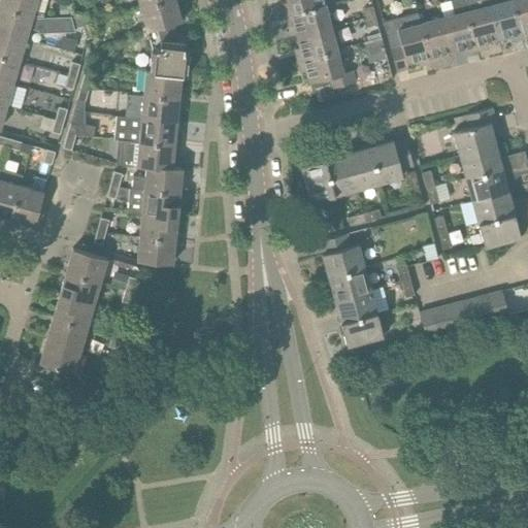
[(0,0),(0,6),(33,17),(37,0),(0,0)]
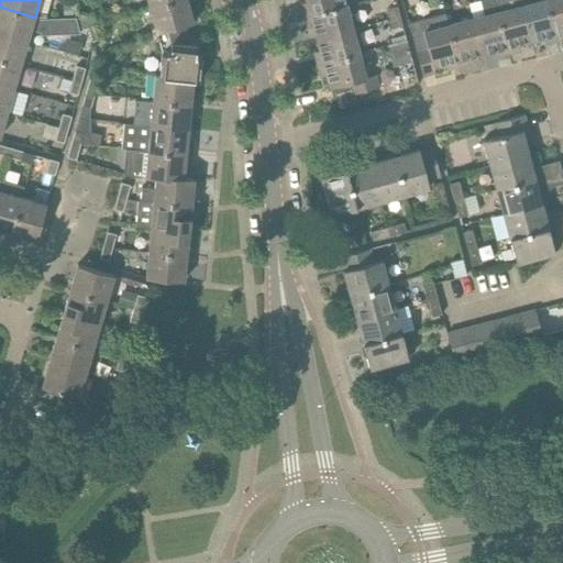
[(146,0),(150,10),(185,0),(146,0)]
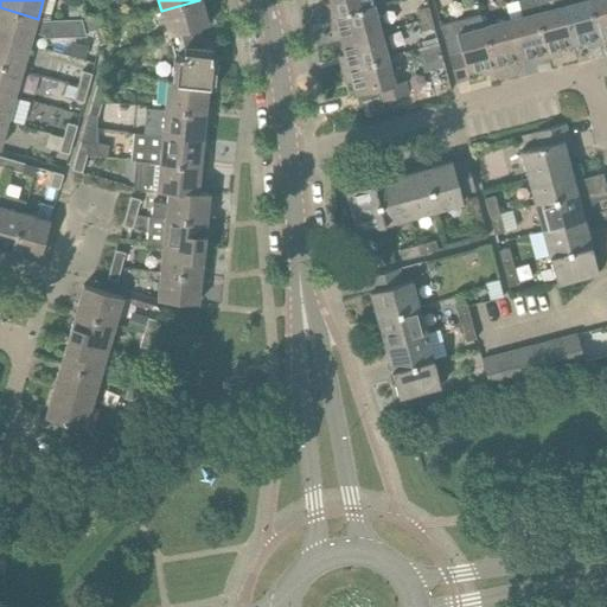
[(168,36),(199,27),(209,25),(202,0),(199,0),(161,11),(168,36)]
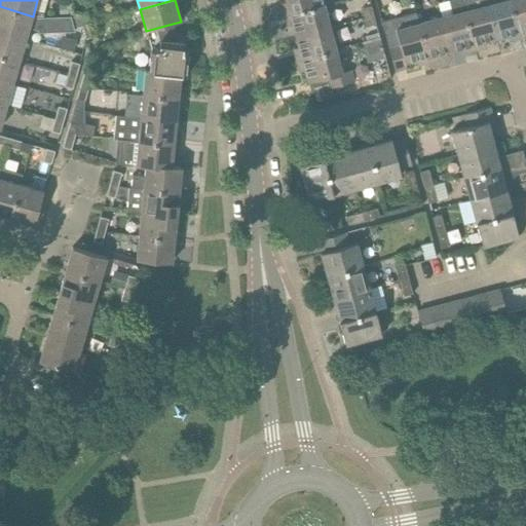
[(285,16),(325,6),(333,3),(332,0),(286,0),(287,3),(282,4),(285,16)]
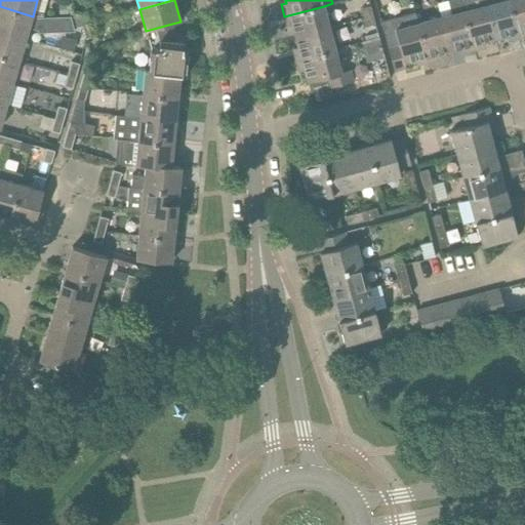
[(508,41),(519,38),(508,0),(501,0),(485,5),(494,39),(507,36),(508,41)]
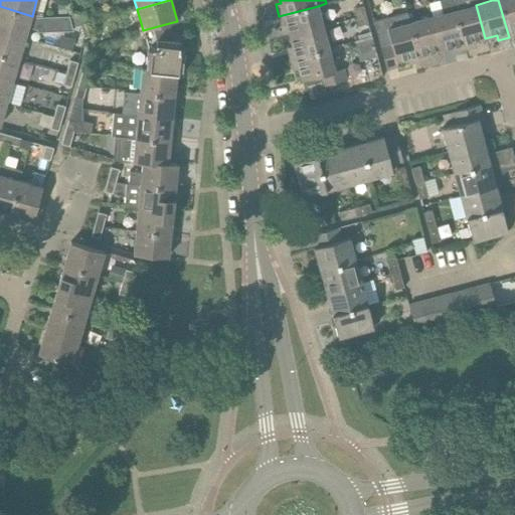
[(514,0),(498,0),(509,37),(514,35),(514,0)]
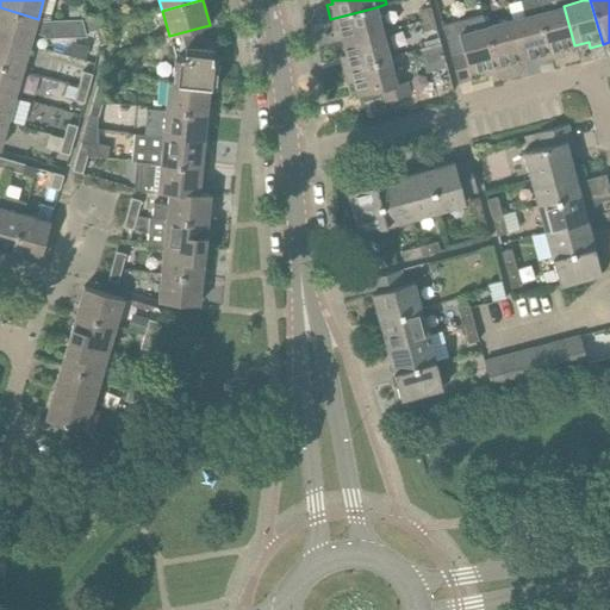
[(562,49),(574,45),(564,6),(537,12),(551,58),(564,55),(562,49)]
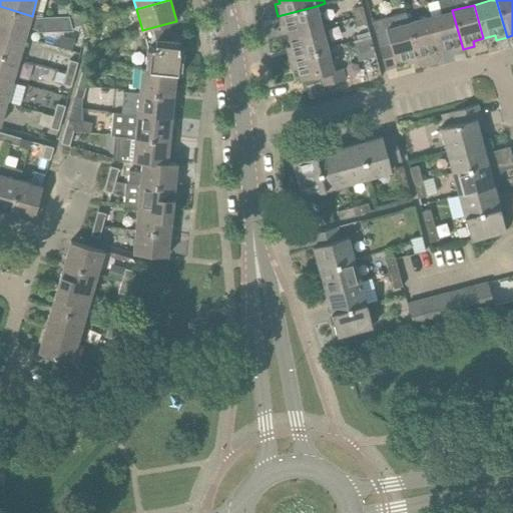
[(73,32),(72,29),(69,17),(39,18),(32,16),(0,6),(0,30),(26,38),(29,28),(38,31),(38,33),(73,32)]
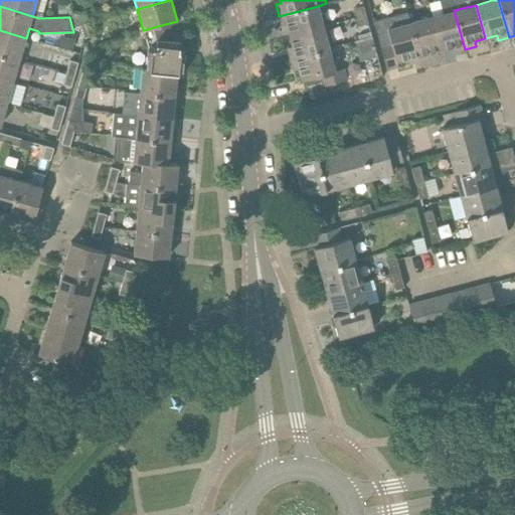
[(290,36),(324,27),(318,6),(279,16),(282,26),(287,25),(290,36)]
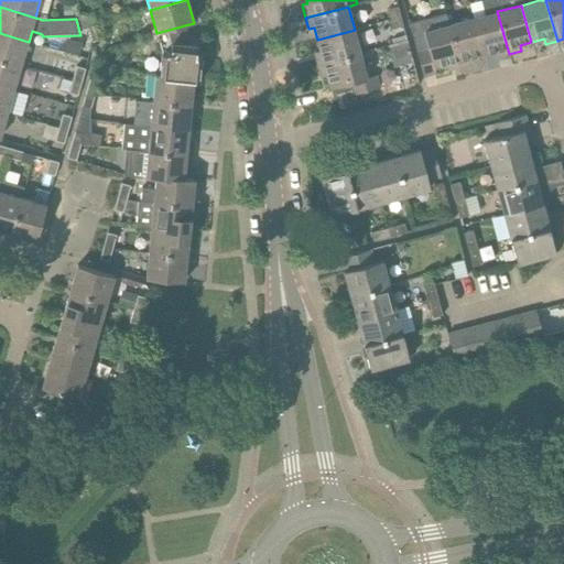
[(391,20),(401,17),(398,8),(388,10),(391,20)]
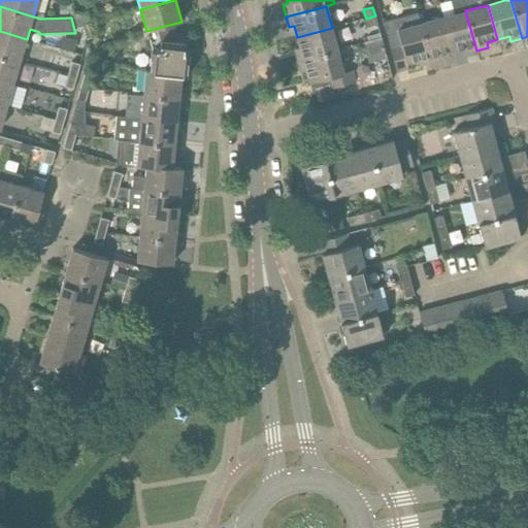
[(465,54),(476,51),(465,10),(444,17),(454,52),(464,48),(465,54)]
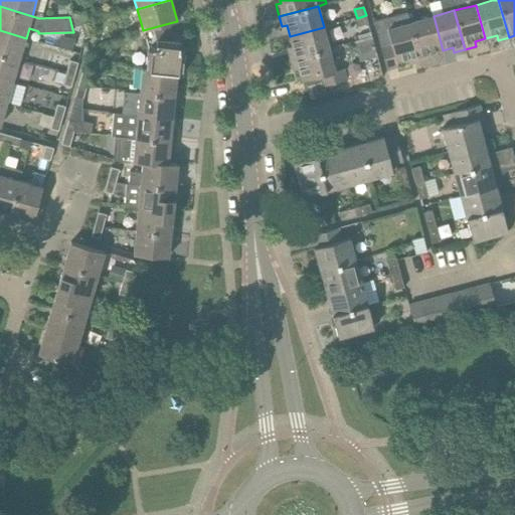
[(88,20),(86,12),(77,15),(80,26),(89,24),(88,20)]
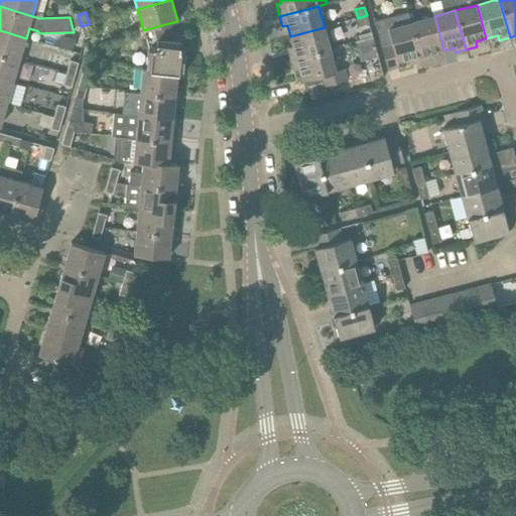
[(73,29),(81,26),(78,15),(70,17),(73,29)]
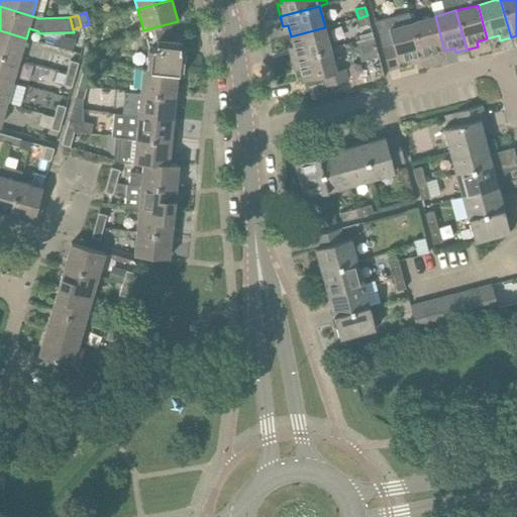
[(360,27),(370,24),(368,15),(358,18),(360,27)]
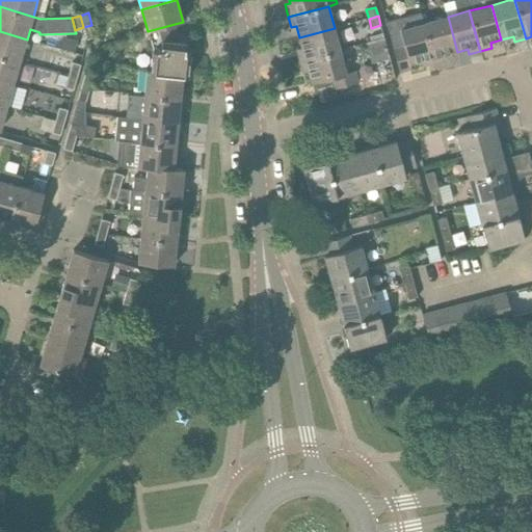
[(445,55),(457,52),(448,17),(424,23),(434,63),(446,60),(445,55)]
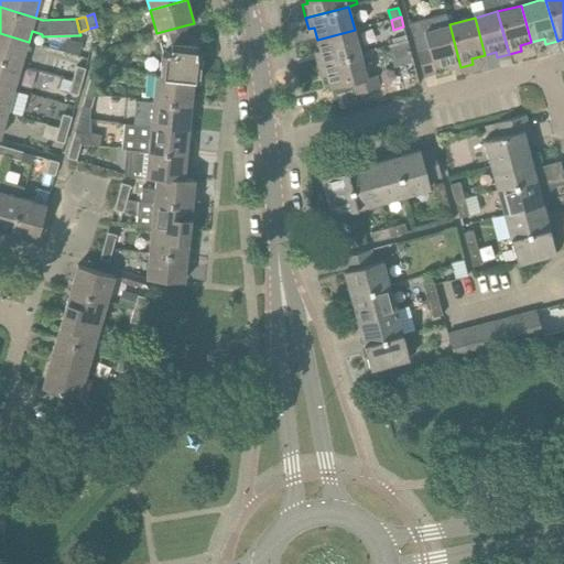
[(448,71),(461,67),(449,24),(424,31),(429,46),(416,50),(424,77),(436,74),(435,68),(447,65),(448,71)]
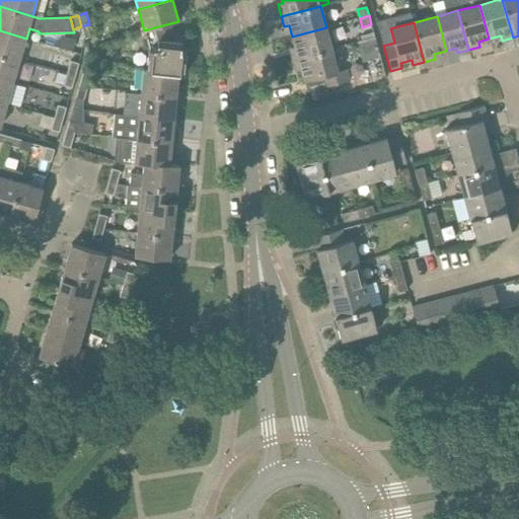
[(143,72),(178,75),(182,76),(186,53),(180,53),(181,43),(175,42),(170,23),(144,30),(149,48),(146,70),(143,70),(143,72)]
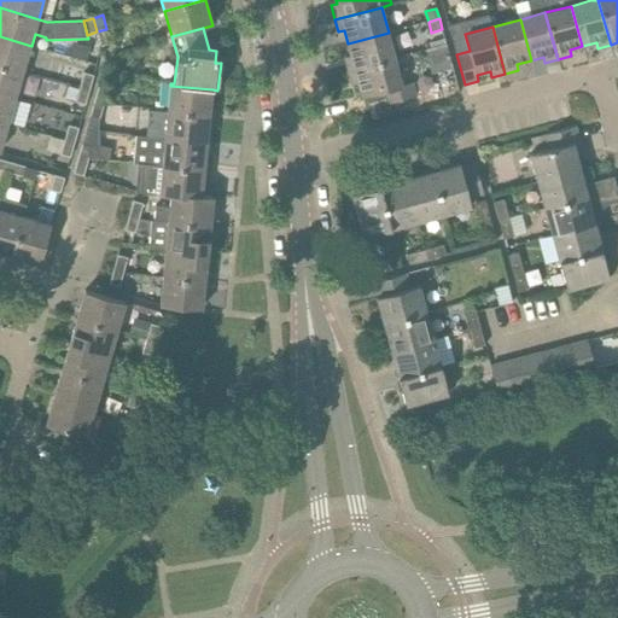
[(100,46),(110,44),(106,29),(97,31),(100,46)]
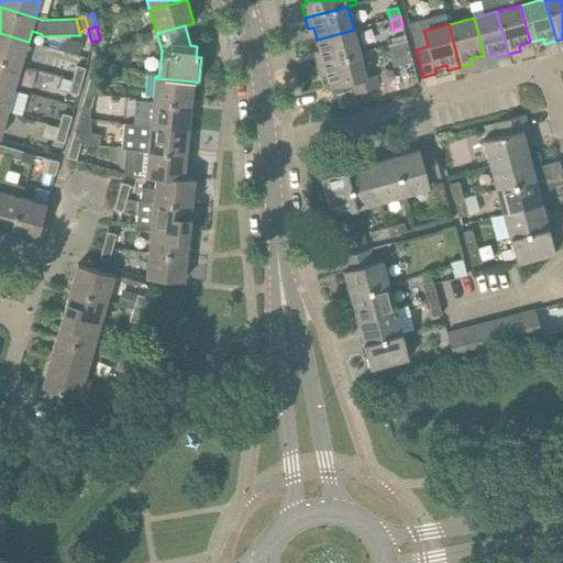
[(318,65),(361,54),(354,30),(317,40),(320,52),(315,53),(318,65)]
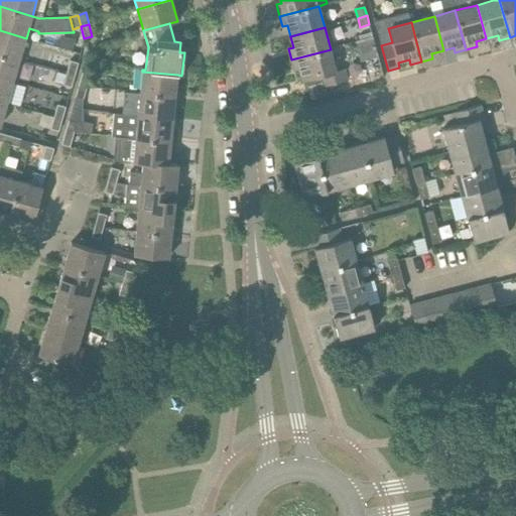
[(0,54),(20,60),(26,38),(0,30),(0,54)]
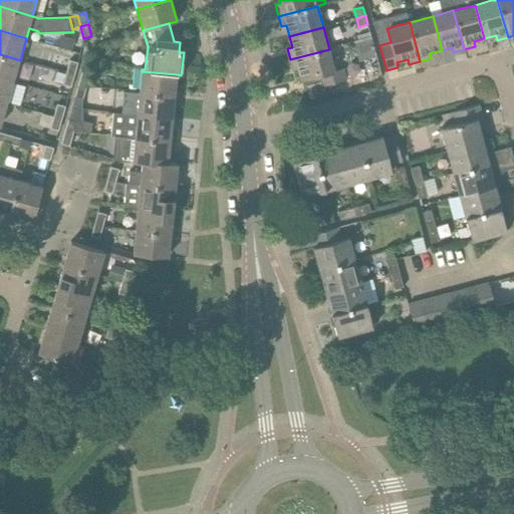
[(345,80),(342,69),(335,71),(329,49),(290,59),(293,70),(298,69),(301,81),(319,76),(322,87),(345,80)]
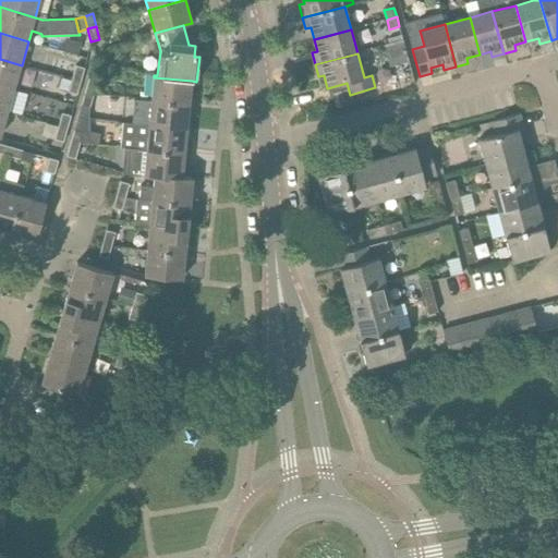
[(0,84),(14,89),(22,65),(0,59),(0,84)]
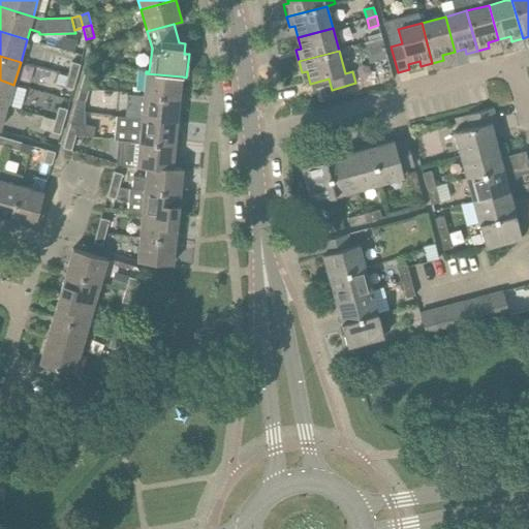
[(68,75),(76,78),(81,65),(72,63),(68,75)]
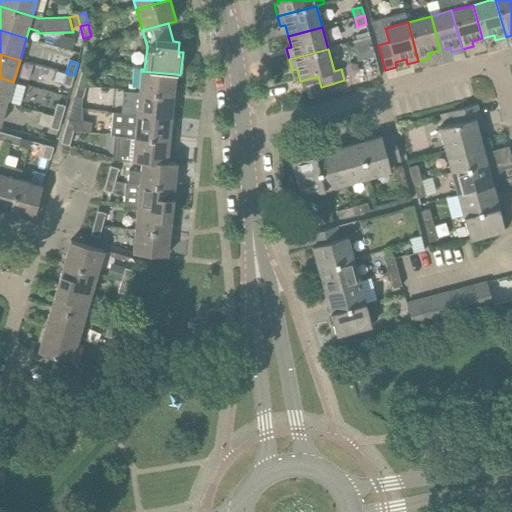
[(139,92),(179,96),(180,86),(175,85),(176,74),(141,71),(139,92)]
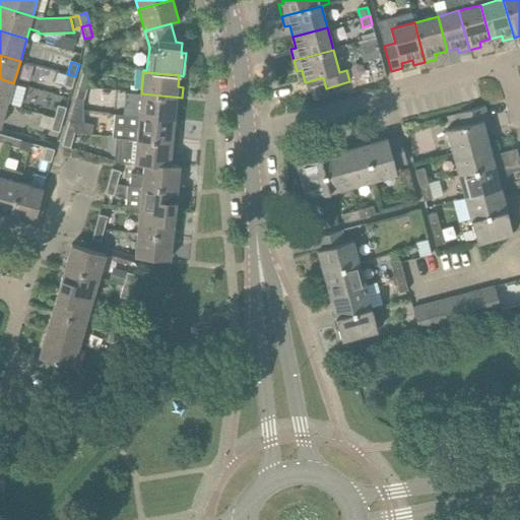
[(64,86),(72,88),(75,76),(67,74),(64,86)]
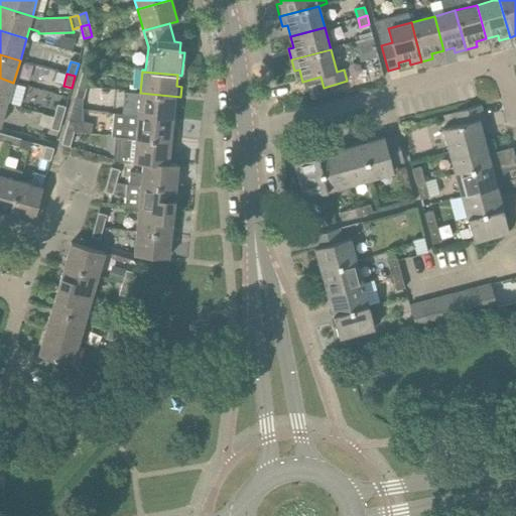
[(79,86),(87,88),(91,76),(83,74),(79,86)]
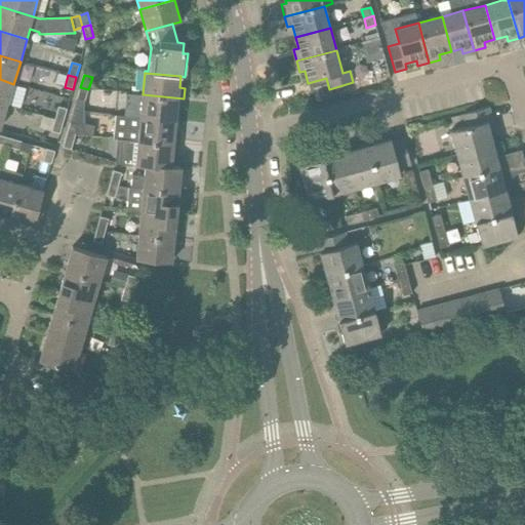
[(0,104),(7,106),(13,84),(0,79),(0,104)]
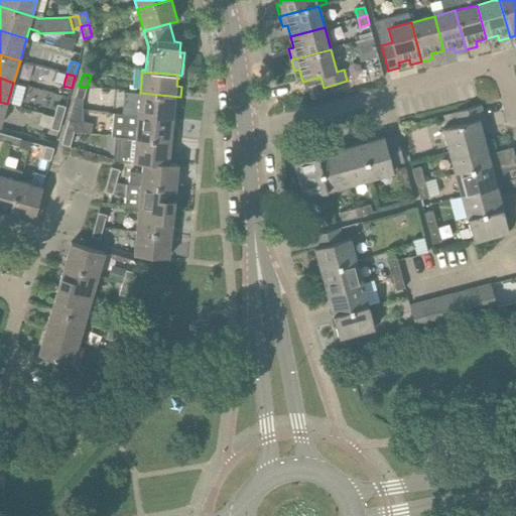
[(76,98),(84,100),(87,88),(79,86),(76,98)]
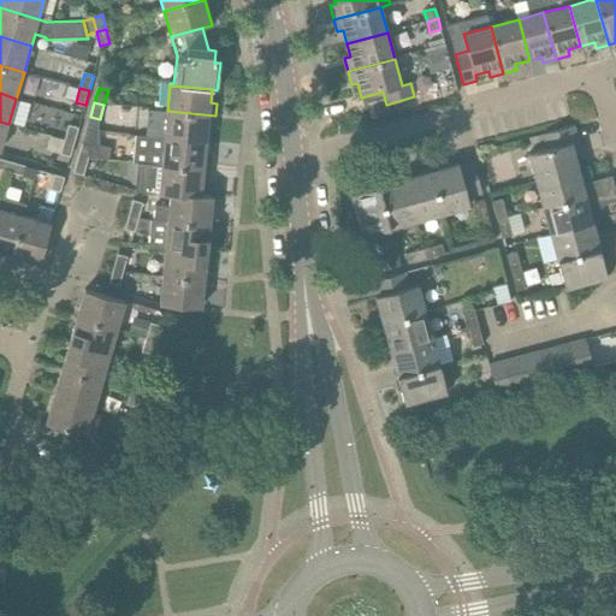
[(164,138),(206,142),(207,128),(214,129),(215,116),(167,111),(164,138)]
